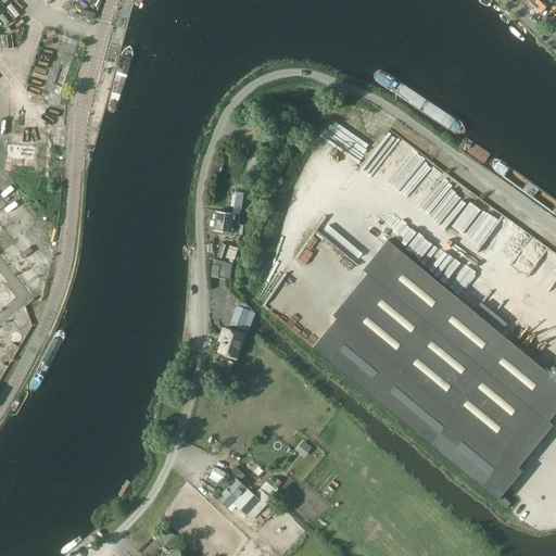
[(555,0),(536,0),(531,5),(541,14),(548,5),(554,11),(555,10),(555,8),(555,0)]
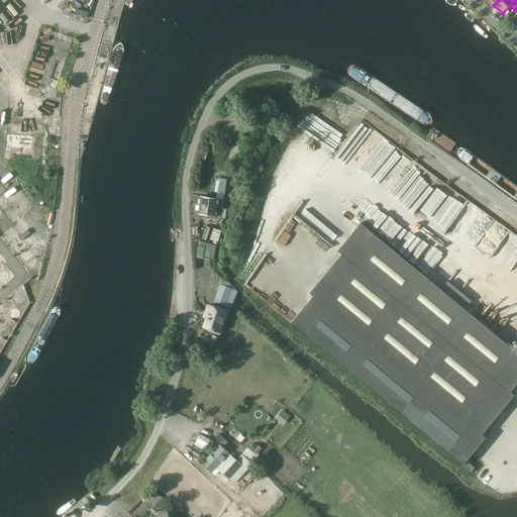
[(39,53),(44,54),(50,31),(45,29),(39,53)]
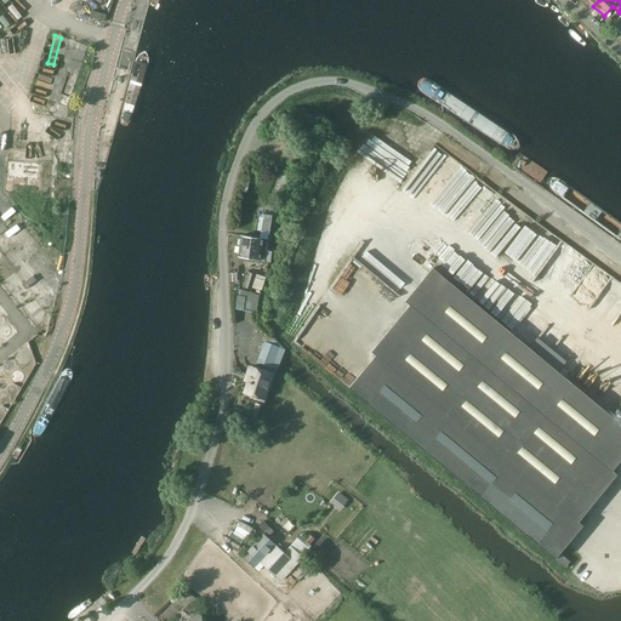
[(44,95),(51,72),(43,69),(36,92),(44,95)]
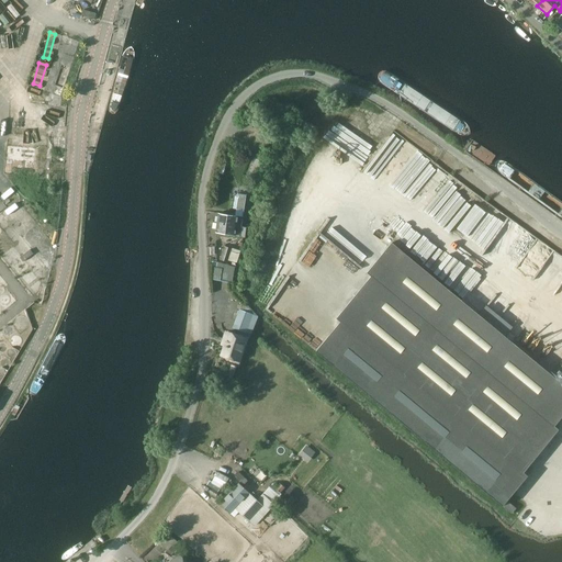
[(54,74),(52,83),(64,87),(67,77),(54,74)]
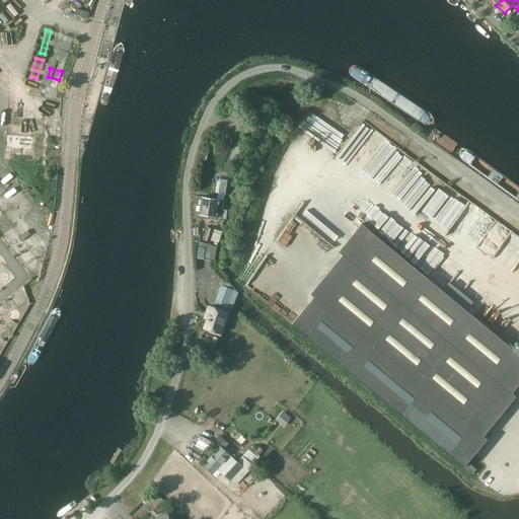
[(242,145),(250,131),(241,126),(233,139),(242,145)]
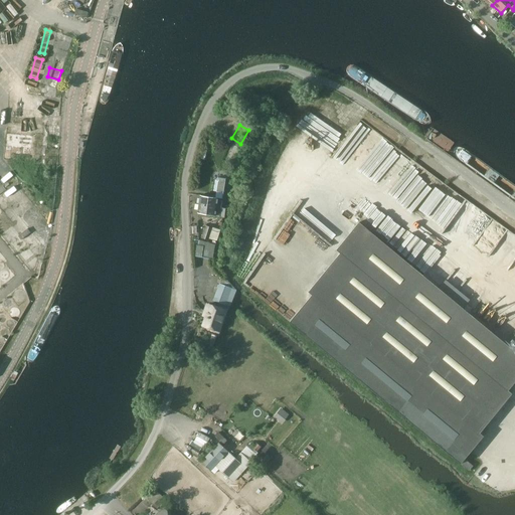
[(21,160),(34,161),(35,136),(16,135),(15,159),(21,159),(21,160)]
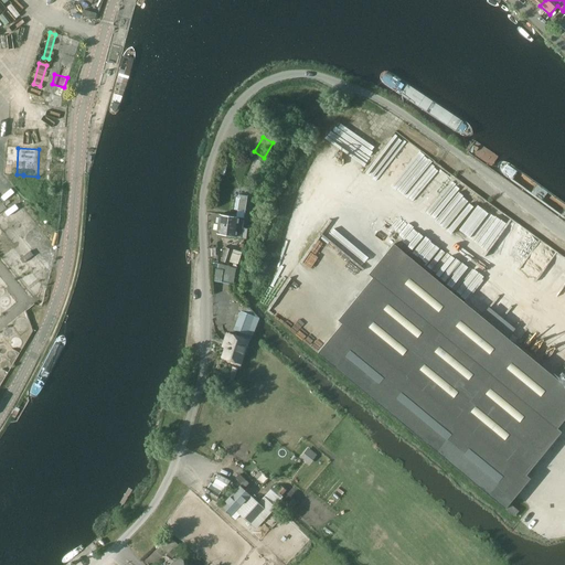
[(235,198),(234,210),(237,210),(245,211),(247,200),(247,196),(240,195),(235,198)]
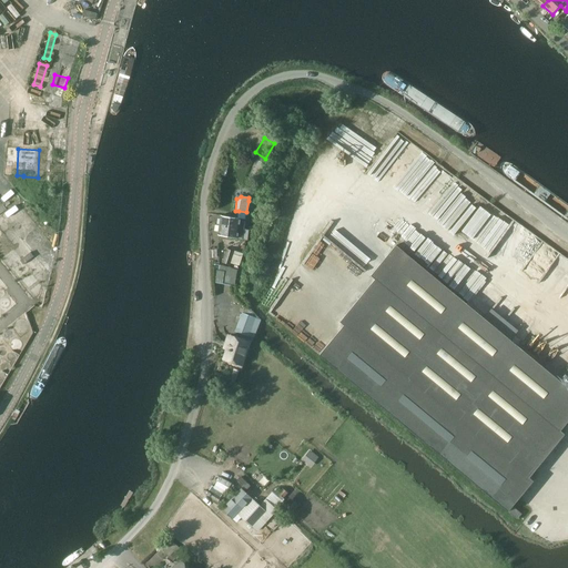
[(221,216),(220,225),(244,229),(246,220),(245,220),(246,212),(239,211),(237,219),(221,216)]
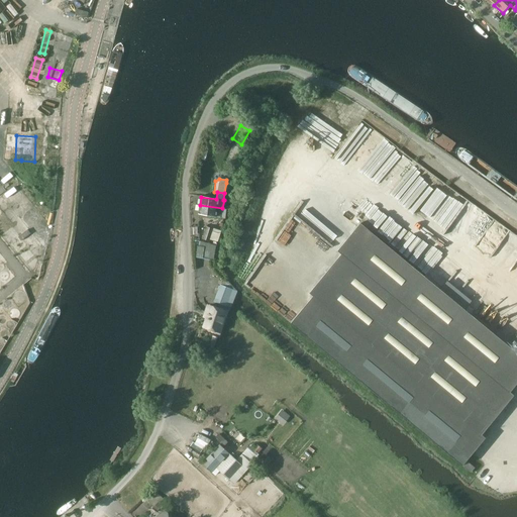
[(200,205),(198,214),(216,216),(221,217),(222,208),(200,205)]
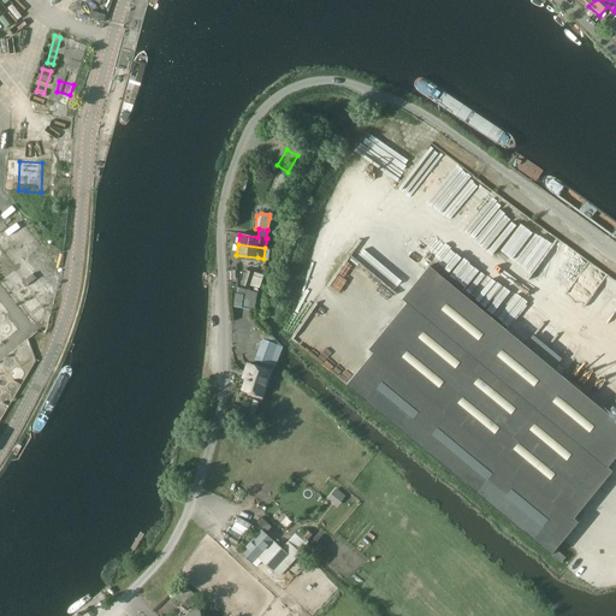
[(608,468),(615,456),(615,421),(428,267),(402,300),(407,303),(368,350),(373,354),(347,385),(551,555),(578,522),(573,519),(611,472),(608,468)]
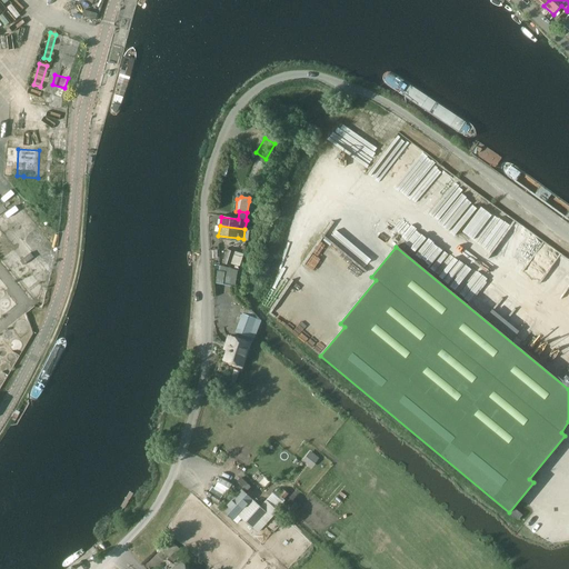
[(230,266),(235,253),(227,250),(222,262),(230,266)]
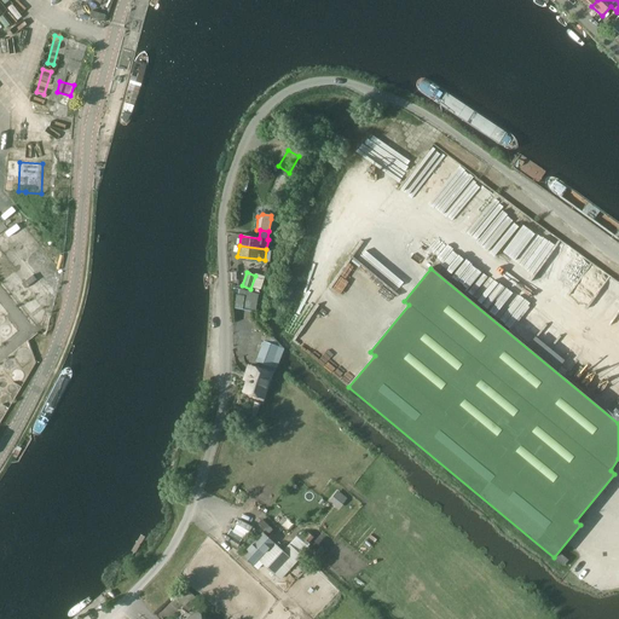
[(235,288),(232,307),(253,311),(255,312),(258,298),(258,294),(256,294),(235,288)]
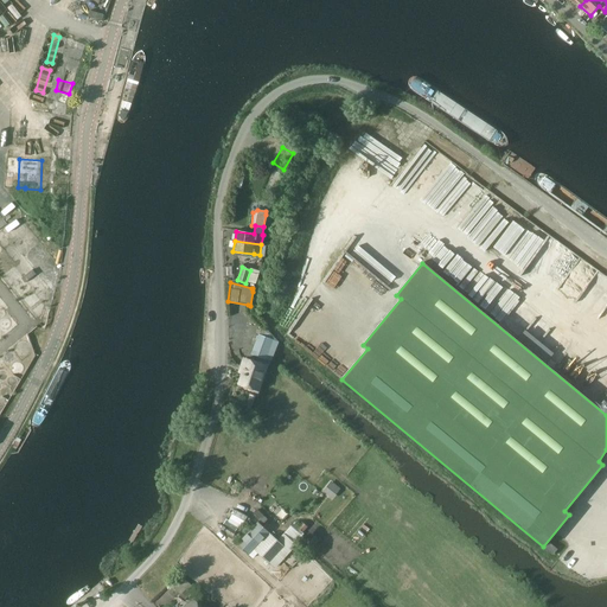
[(264,359),(272,342),(257,336),(250,355),(264,359)]
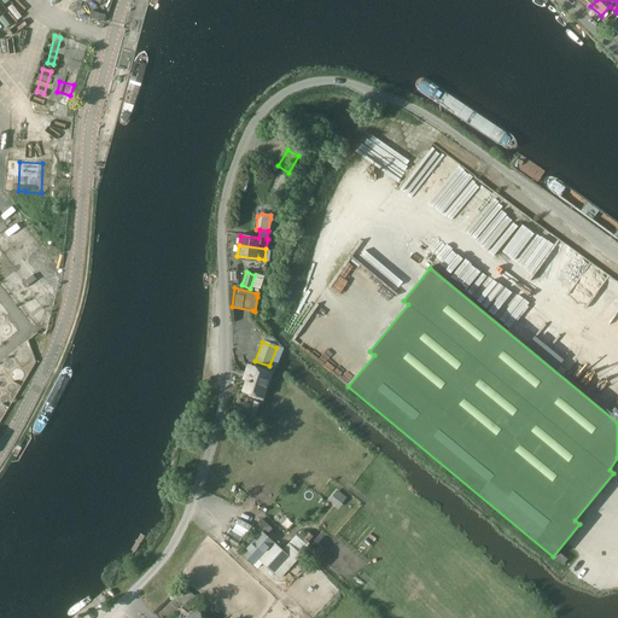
[(248,366),(245,373),(245,374),(250,375),(243,398),(260,404),(270,373),(248,366)]
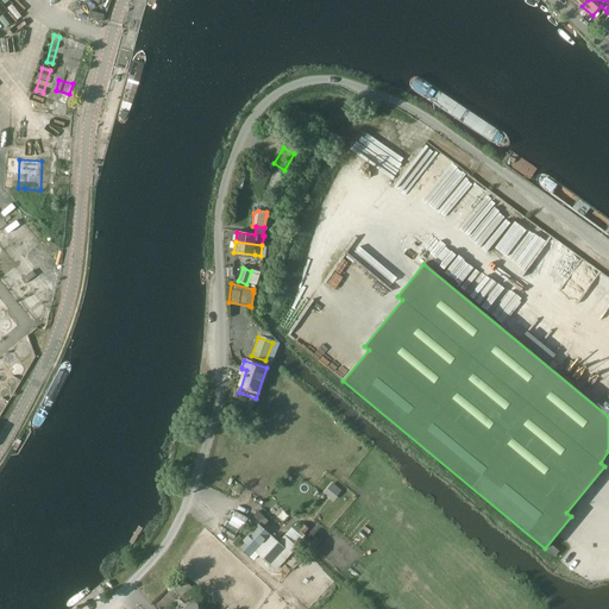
[(325,491),(332,496),(337,490),(330,485),(325,491)]
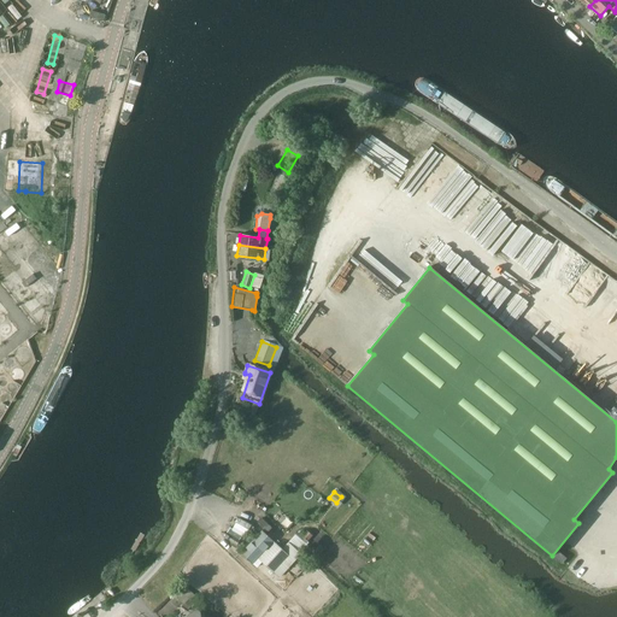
[(258,559),(274,542),(262,532),(241,554),(253,565),(258,559)]
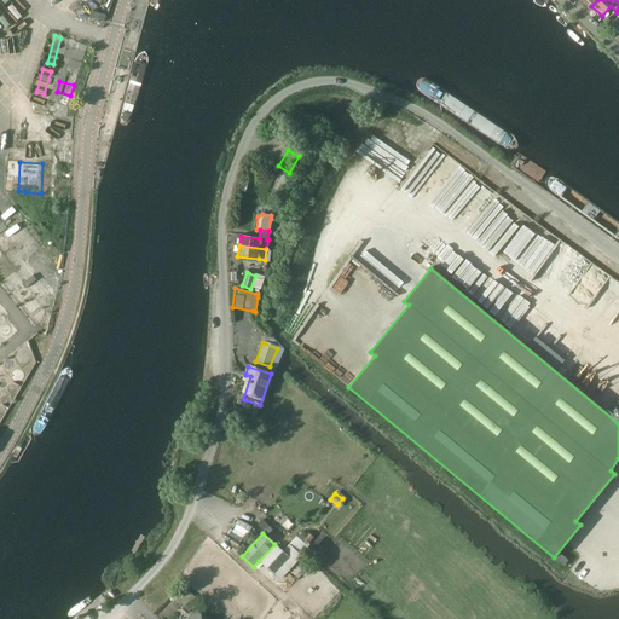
[(301,538),(296,534),(289,543),(294,547),(301,538)]
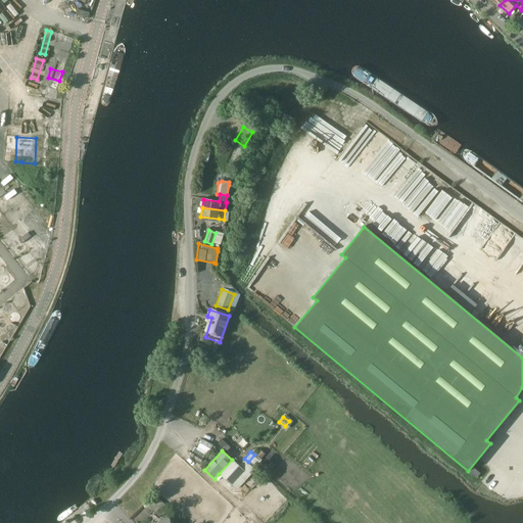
[(232,460),(219,474),(232,485),(244,471),(232,460)]
